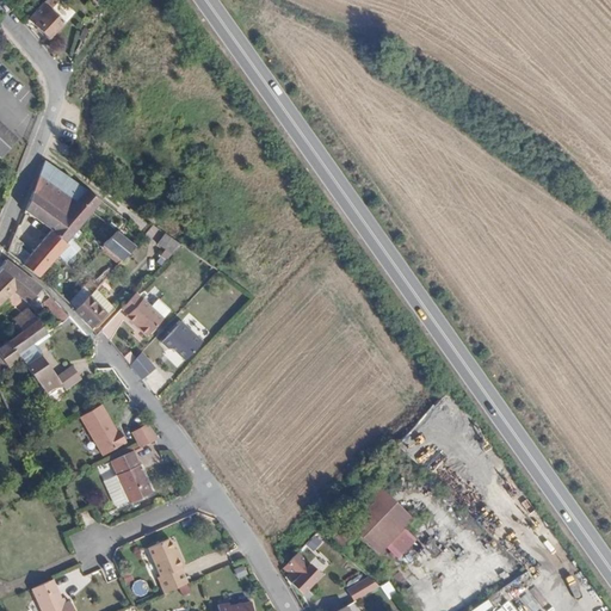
[(43,2),(29,18),(49,37),(63,22),(43,2)]
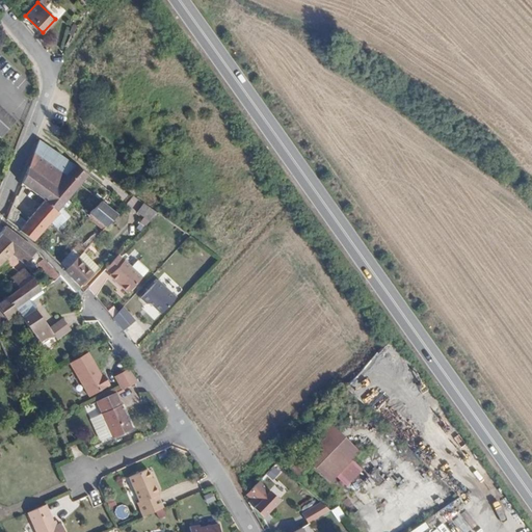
[(0,136),(18,118),(0,102),(0,136)]
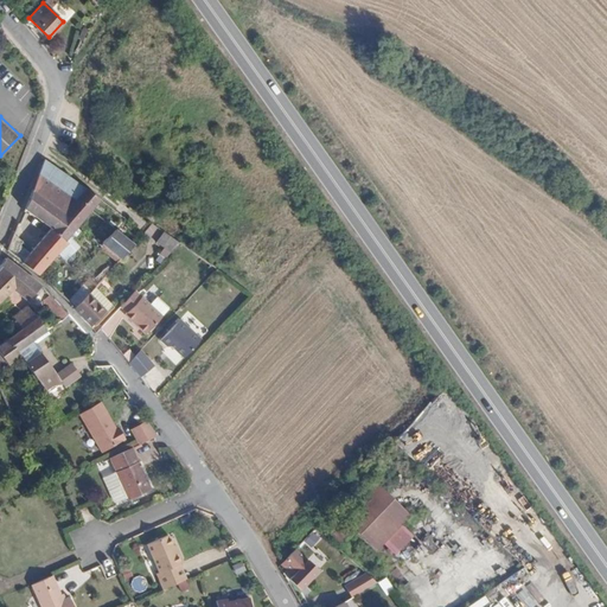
[(91,193),(44,160),(32,190),(66,215),(78,225),(100,199),(91,193)]
